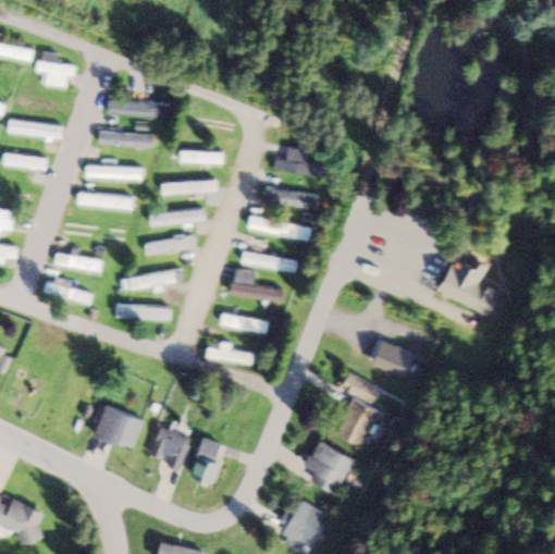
[(0,53),(32,61),(34,48),(0,40),(0,53)]
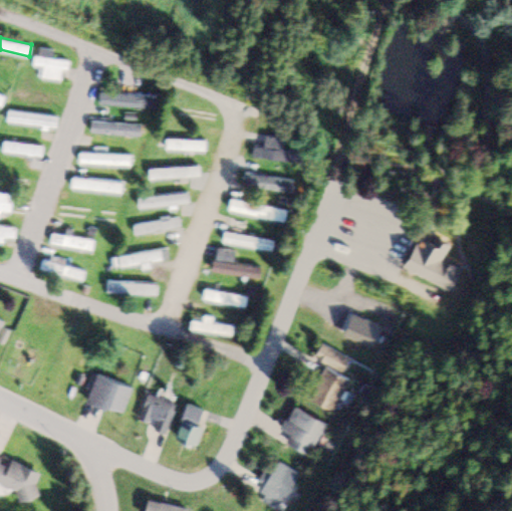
[(32,65),(39,66),(38,77),(63,80),(64,70),(69,71),(70,59),(53,57),(54,48),(39,47),(38,55),(33,55),(32,65)]
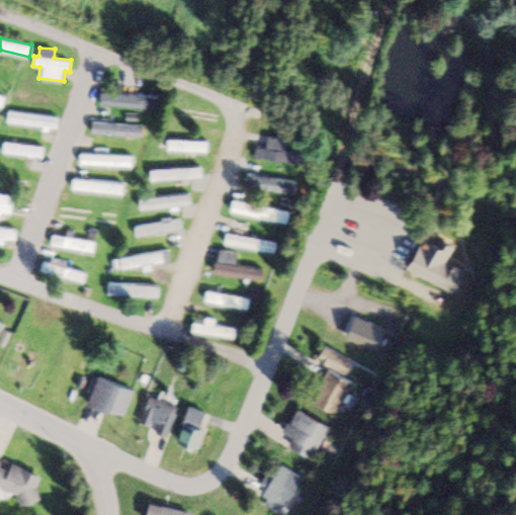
[(99,105),(158,109),(159,96),(100,92),(99,105)]
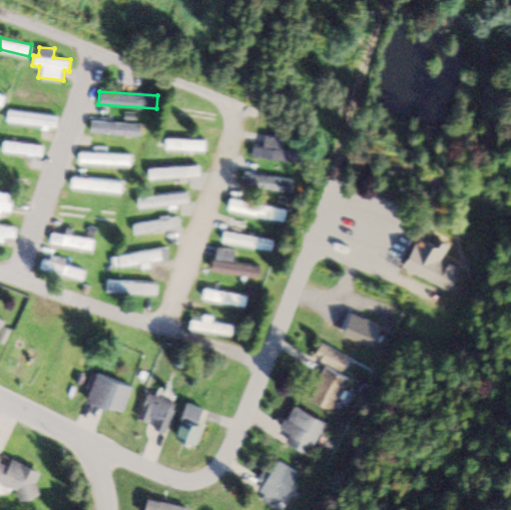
[(58,115),(6,110),(5,122),(57,127),(58,115)]
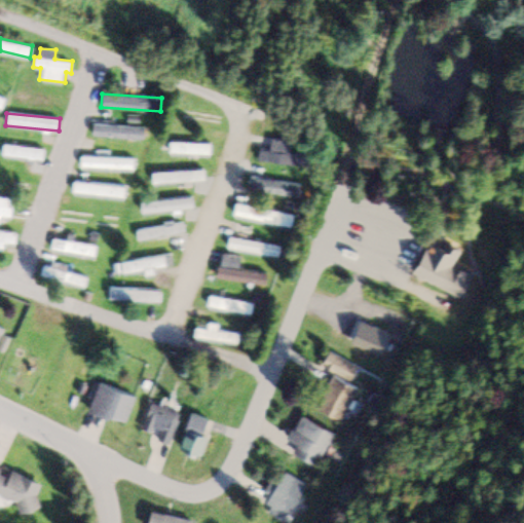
[(145,126),(94,124),(92,136),(145,138),(145,126)]
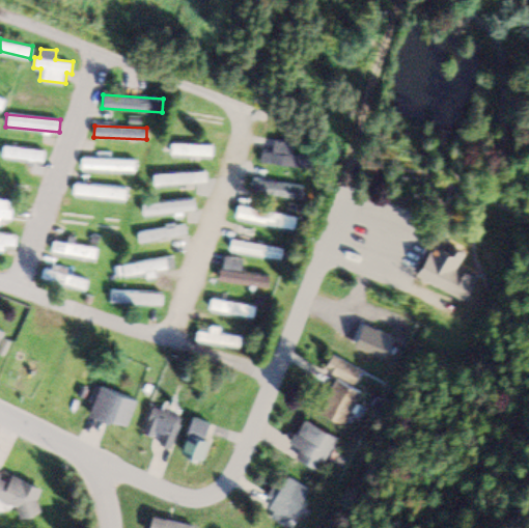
[(260,163),(311,168),(312,158),(294,156),(295,143),(275,140),(274,153),(262,151),(260,163)]
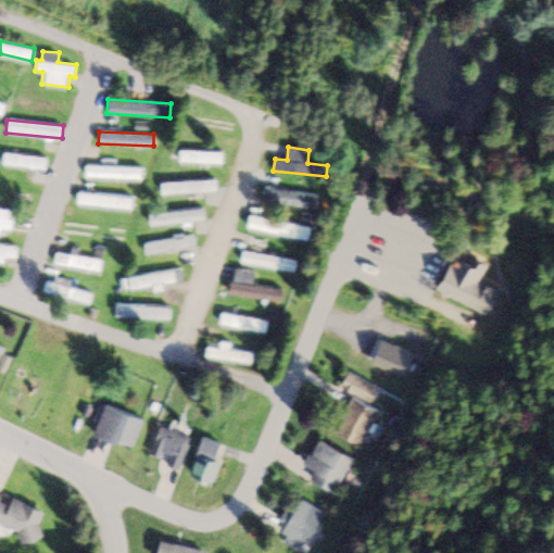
[(224,163),(224,150),(178,150),(178,163),(224,163)]
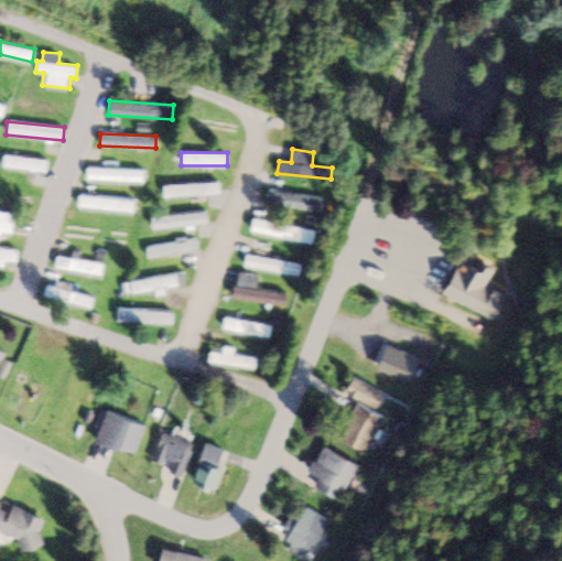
[(1,166),(46,173),(49,160),(2,154),(1,166)]
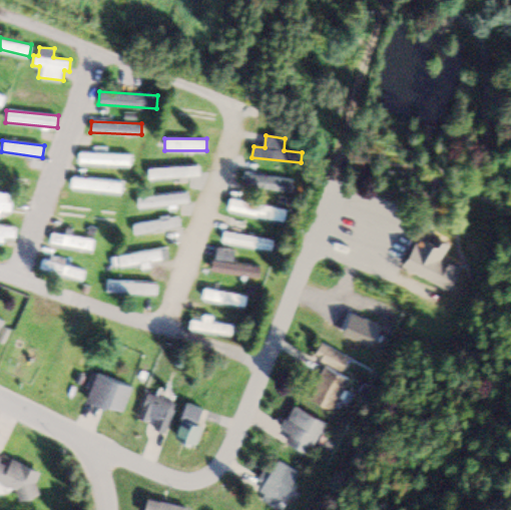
[(131,165),(131,153),(78,152),(78,164),(131,165)]
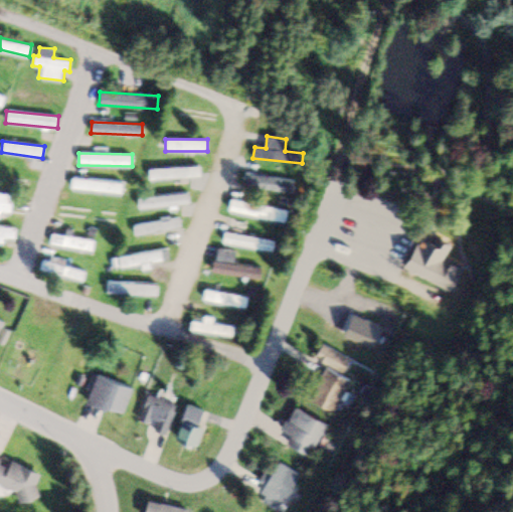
[(275,183),(254,175),(250,185),(271,193),(275,183)]
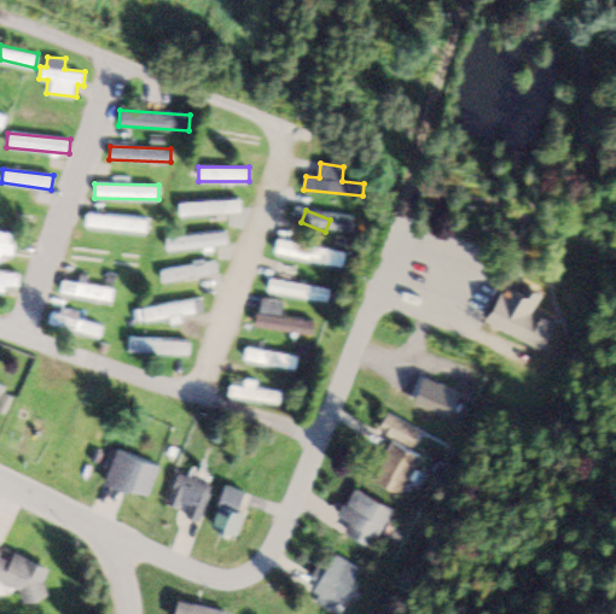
[(149,220),(86,212),(85,226),(147,233),(149,220)]
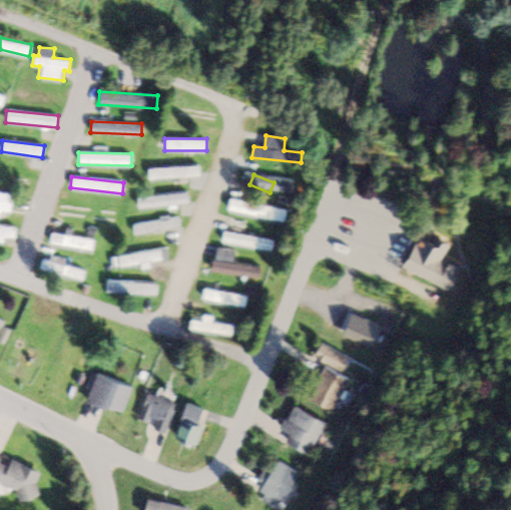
[(0,210),(12,211),(13,192),(0,191),(0,210)]
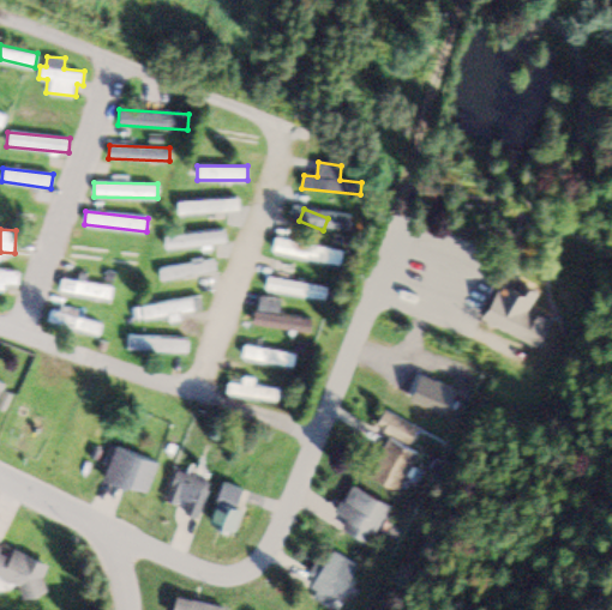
[(227,230),(165,235),(165,247),(228,243),(227,230)]
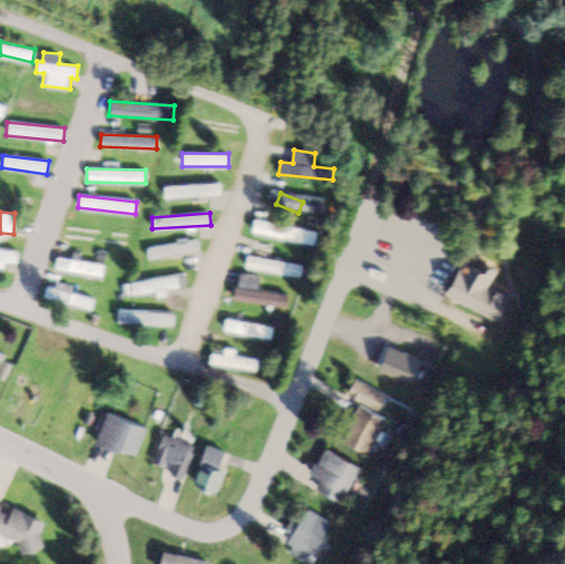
[(311,246),(315,231),(259,218),(256,234),(311,246)]
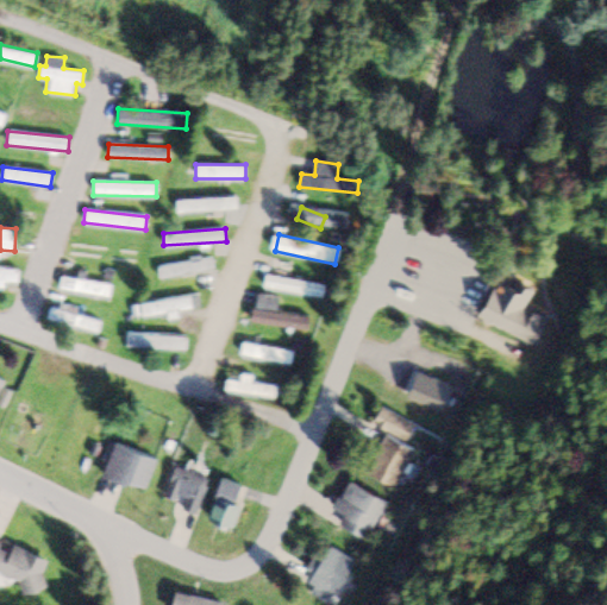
[(157,268),(160,279),(216,268),(213,256),(157,268)]
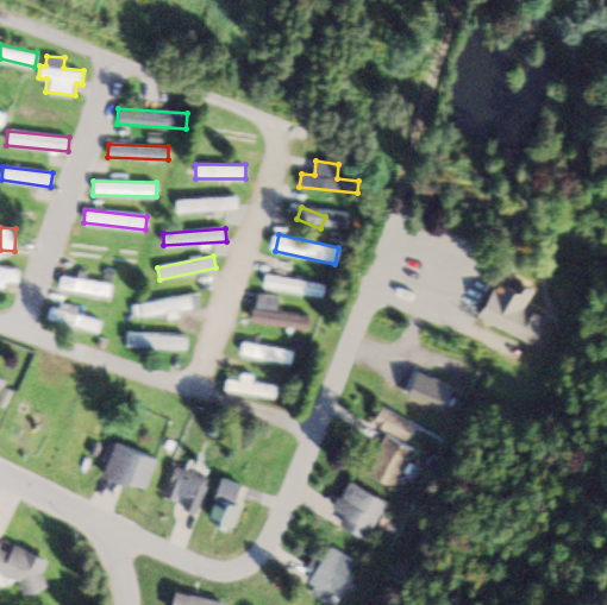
[(19,270),(0,266),(0,281),(18,283),(19,270)]
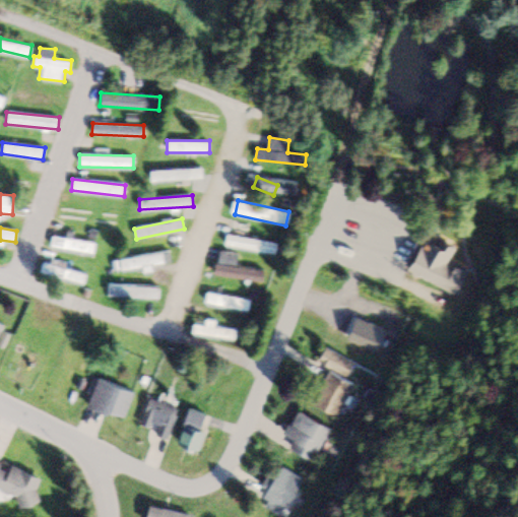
[(96,244),(54,234),(51,245),(93,256),(96,244)]
